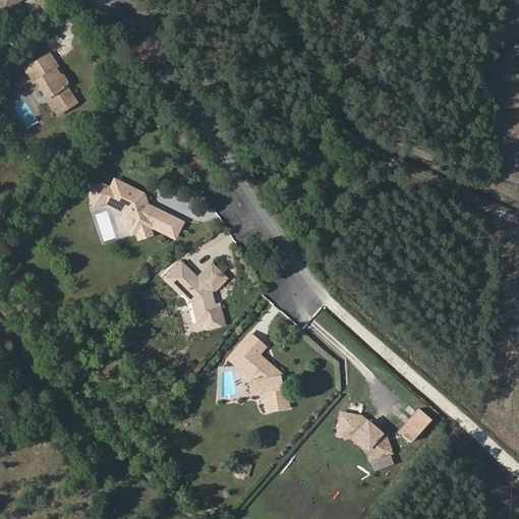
[(0,1),(6,10),(22,0),(0,0),(0,1)]
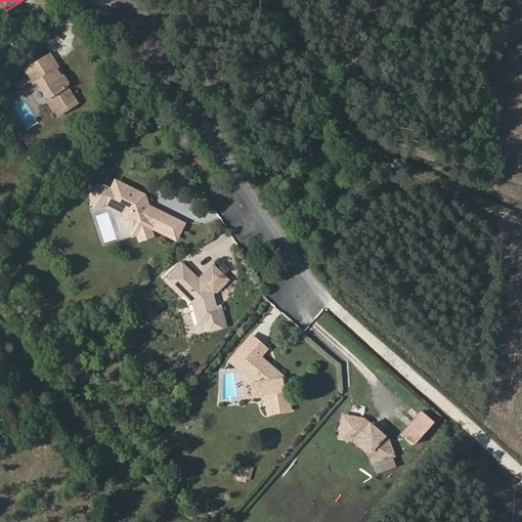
[(50,45),(57,33),(48,28),(41,40),(50,45)]
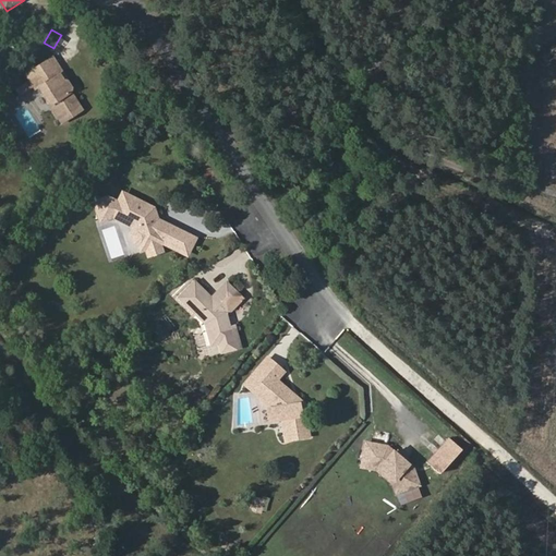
[(63,71),(53,57),(33,71),(41,85),(39,86),(62,123),(84,110),(72,92),(73,87),(68,81),(64,80),(60,73),(63,72),(63,71)]
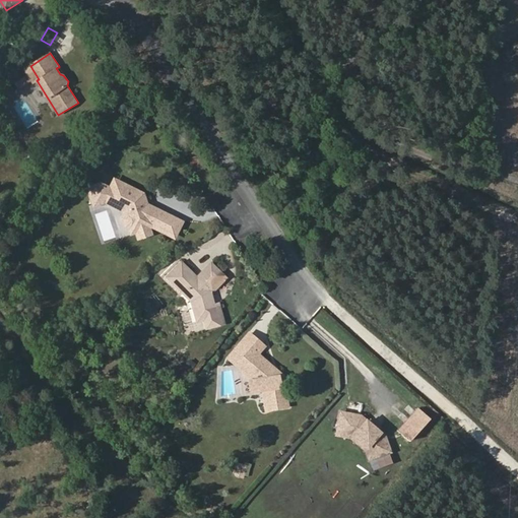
[(24,69),(34,82),(37,80),(39,79),(30,66),(24,69)]
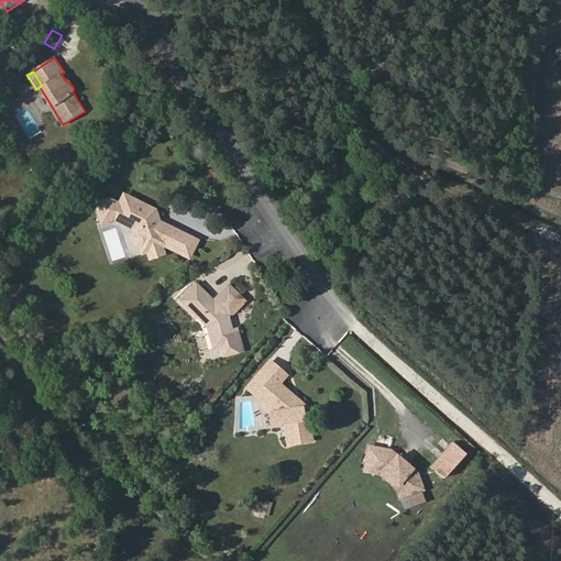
[(155,210),(127,196),(117,217),(136,227),(138,232),(136,235),(139,243),(143,245),(145,250),(150,249),(162,244),(167,242),(176,248),(183,233),(169,228),(162,230),(160,222),(155,210)]
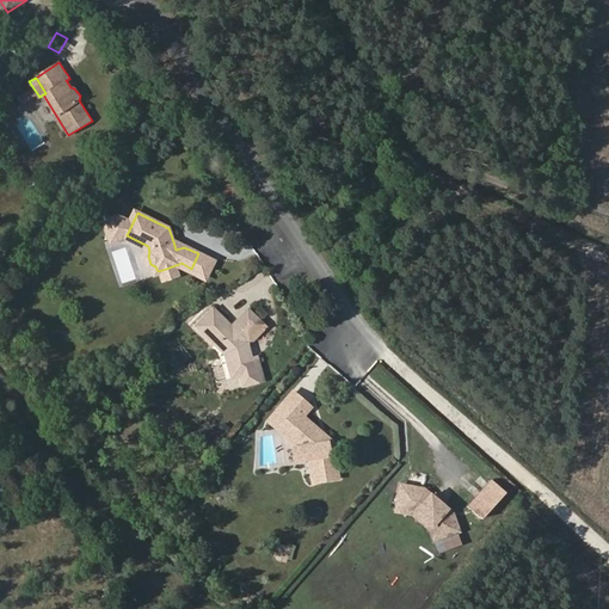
[(205,275),(213,260),(198,253),(191,269),(205,275)]
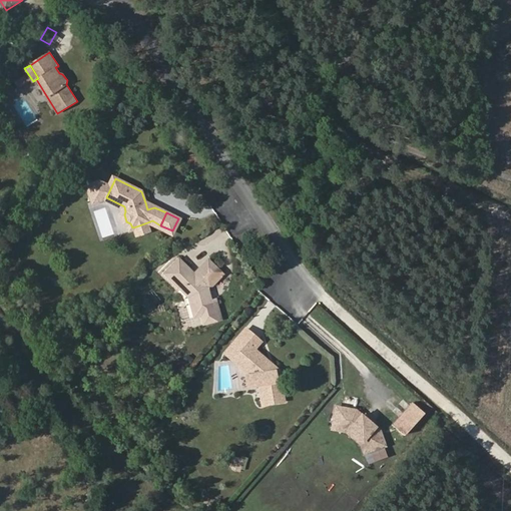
[(139,233),(149,229),(147,222),(136,226),(139,233)]
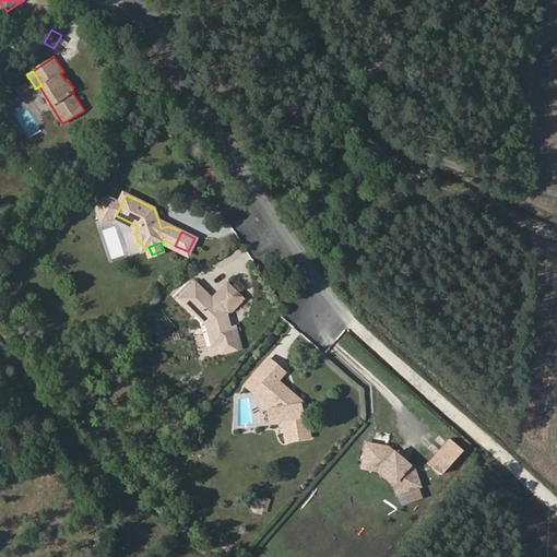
[(217,298),(201,286),(188,304),(217,326),(221,333),(228,330),(234,344),(237,353),(256,345),(247,327),(241,328),(235,311),(237,307),(247,294),(233,284),(222,298),(223,301),(217,303),(217,298)]
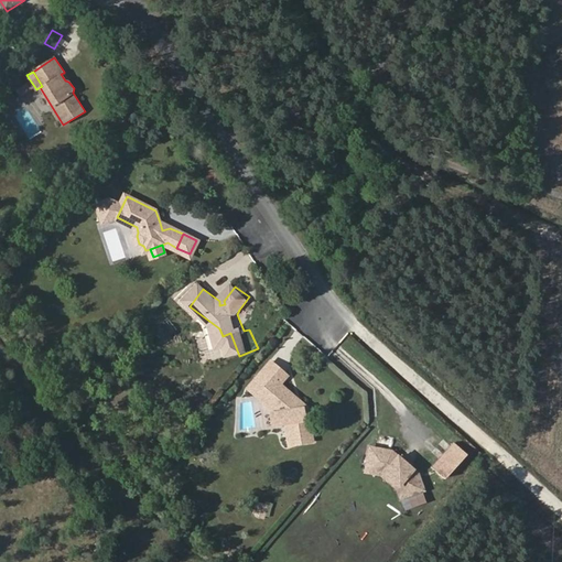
[(239,310),(242,313),(252,300),(249,296),(239,310)]
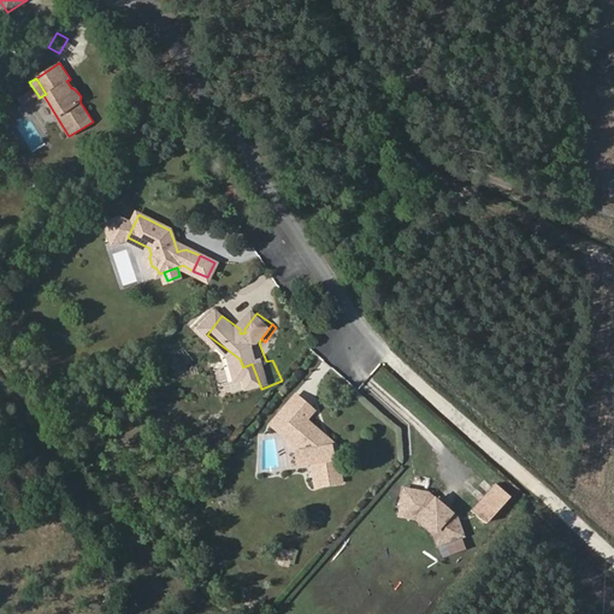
[(243,367),(249,383),(258,379),(252,364),(243,367)]
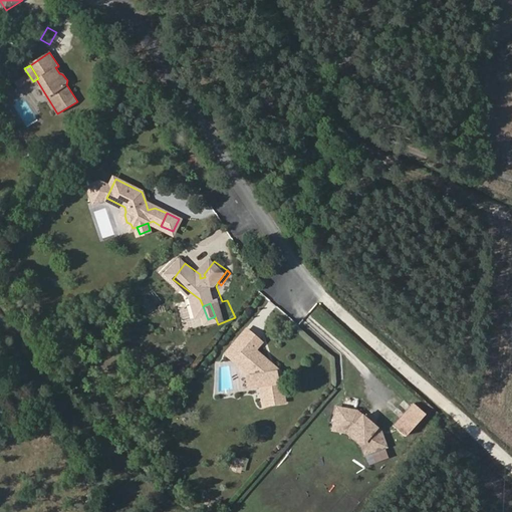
[(253,332),(246,326),(233,341),(239,347),(253,332)]
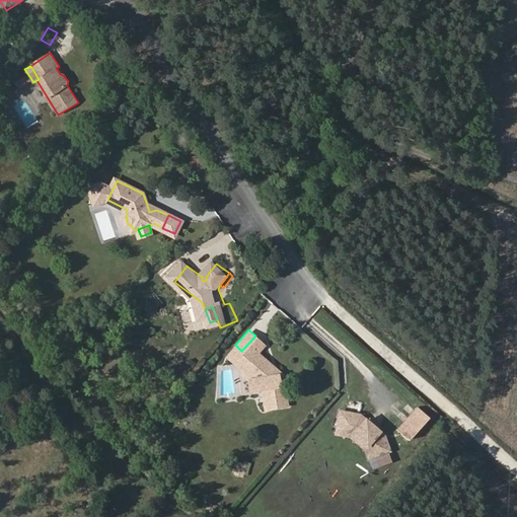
[(264,343),(255,336),(241,351),(249,358),(241,366),(252,376),(251,377),(252,387),(262,386),(265,404),(268,403),(268,405),(284,403),(283,401),(286,400),(282,372),(256,351),(264,343)]
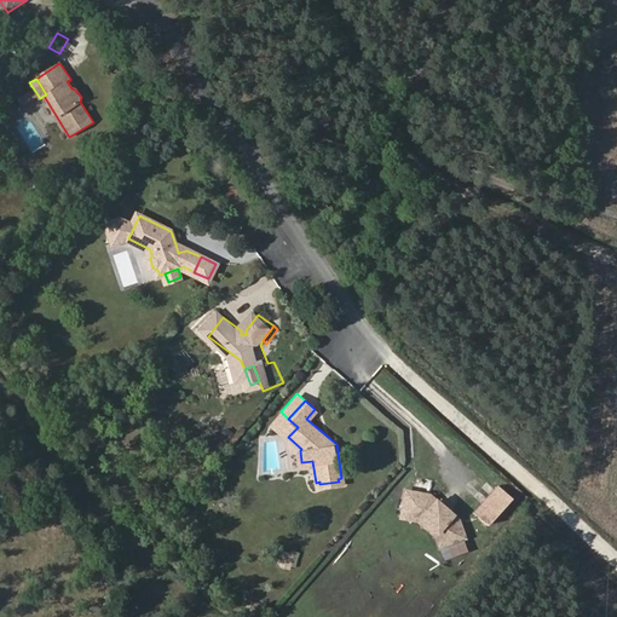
[(97,409),(81,408),(80,422),(96,422),(97,409)]
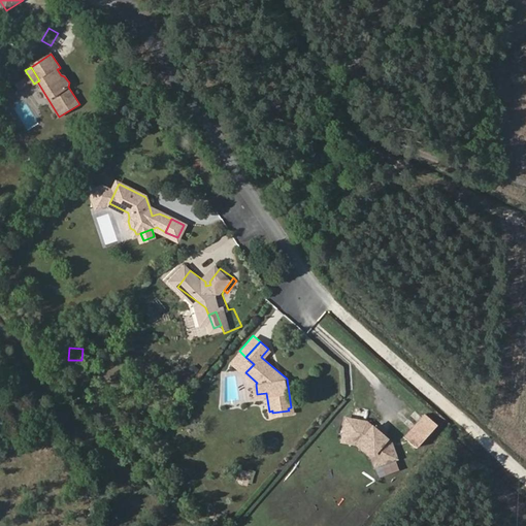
[(239,351),(231,360),(245,372),(254,364),(245,357),(239,351)]
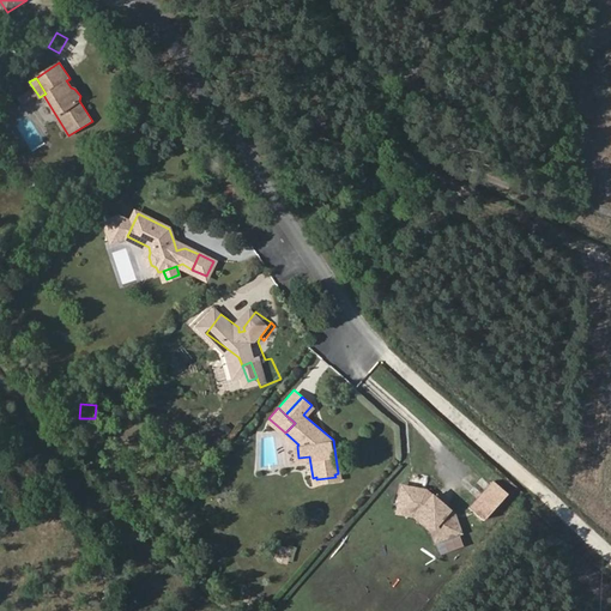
[(504,495),(491,483),(467,509),(481,521),(504,495)]
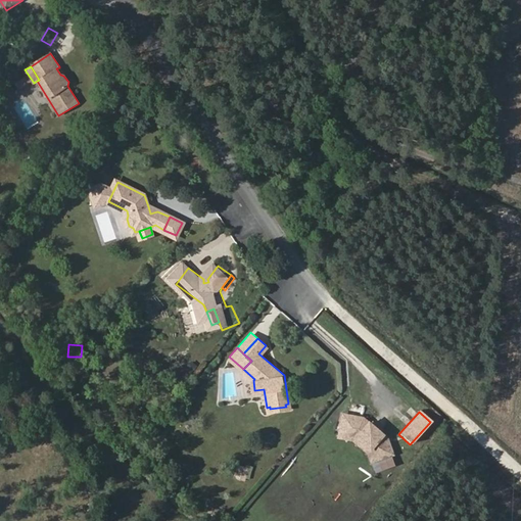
[(361,417),(341,413),(338,427),(345,428),(367,448),(371,460),(390,454),(384,438),(377,431),(376,431),(374,431),(370,427),(369,424),(361,417)]
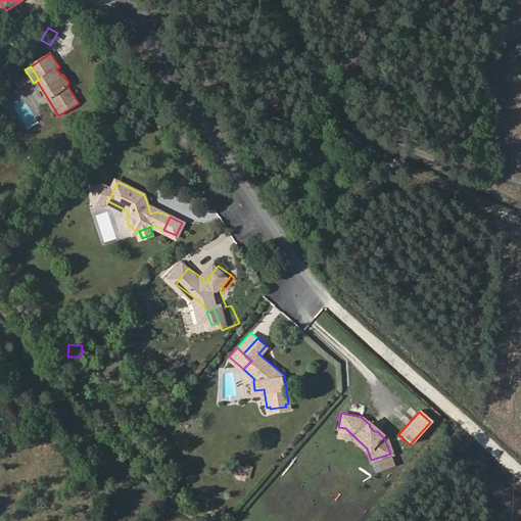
[(377,431),(379,429),(371,422),(369,424),(370,427),(374,431),(376,431),(377,431)]
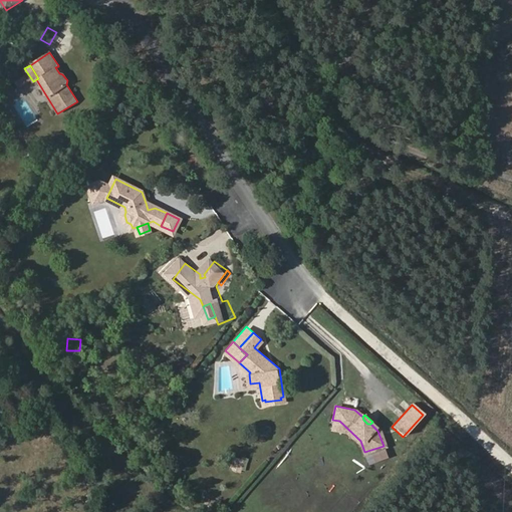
[(364,452),(360,441),(339,421),(332,420),(330,428),(343,431),(358,444),(361,453),(364,452)]
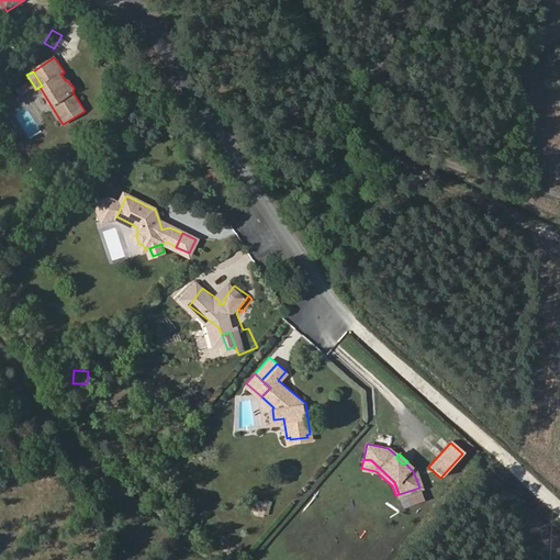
[(399,495),(402,505),(424,497),(421,488),(399,495)]
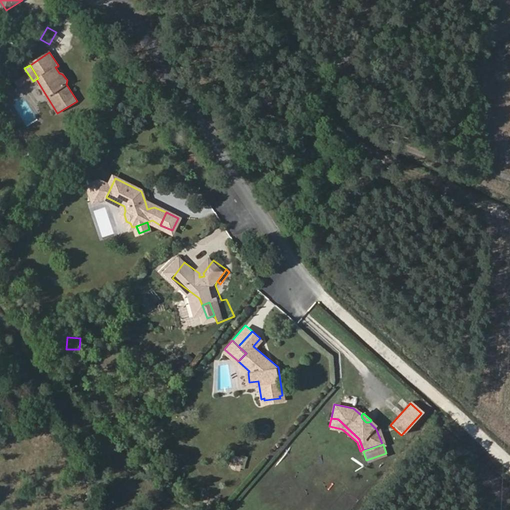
[(231,451),(228,465),(240,468),(243,454),(231,451)]
